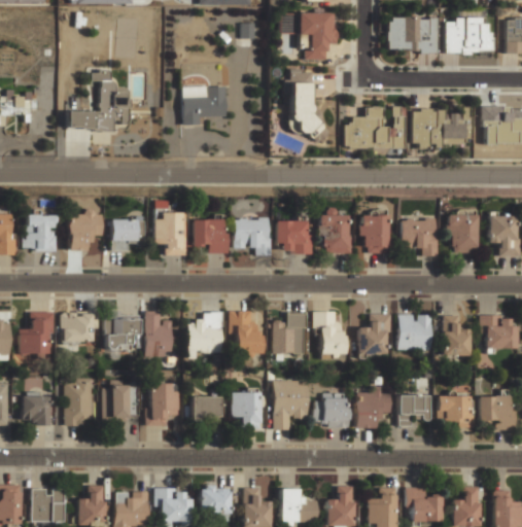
[(339,12),(280,12),(280,33),(299,33),(300,49),(307,49),(307,59),(328,59),(327,44),(339,44),(339,12)]
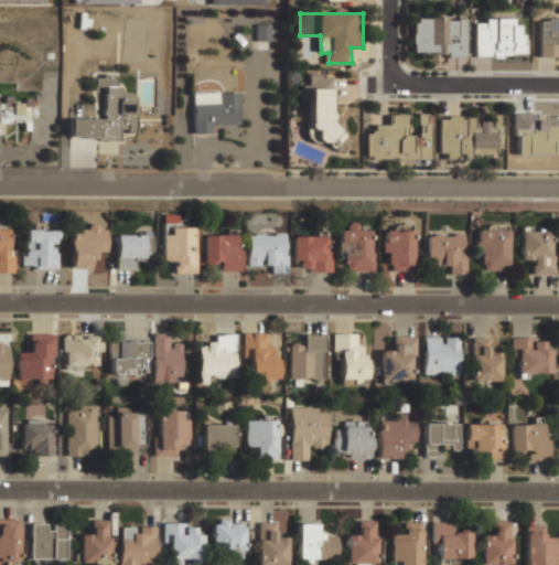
[(470,55),(470,18),(416,18),(416,55),(470,55)]
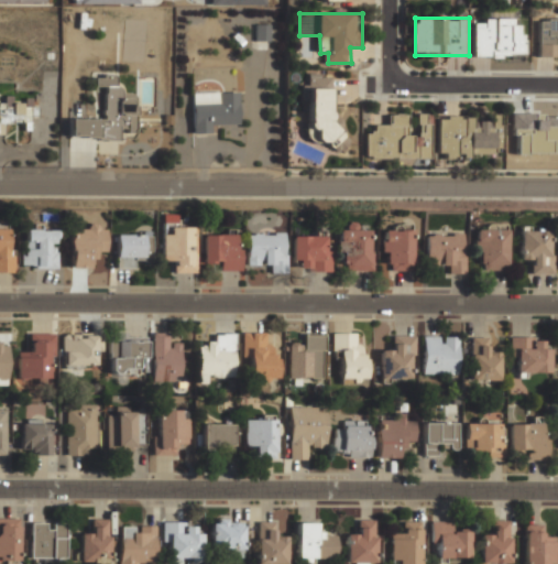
[(476,56),(528,56),(528,26),(518,26),(518,19),(476,19),(476,56)]
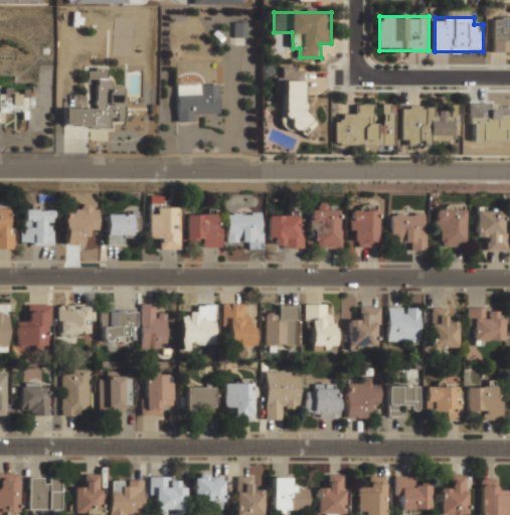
[(494,50),(509,50),(509,17),(494,17),(494,50)]
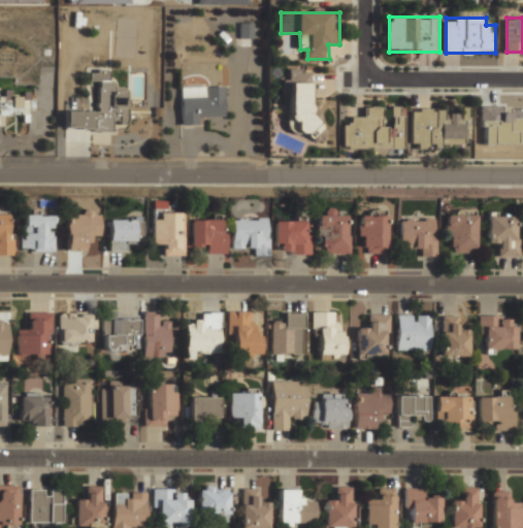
[(244,38),(257,38),(257,24),(244,24),(244,38)]
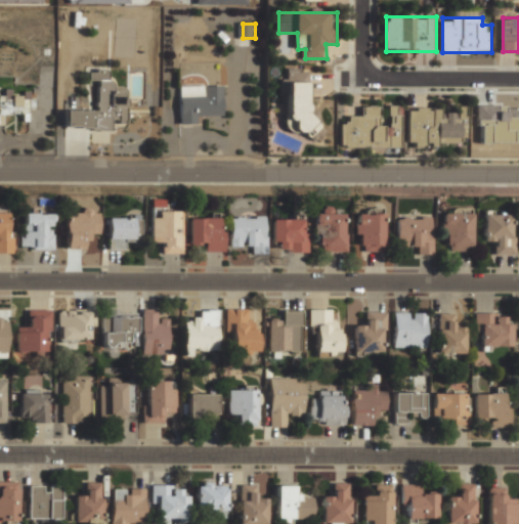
[(68,108),(68,128),(116,130),(116,122),(130,122),(131,84),(112,84),(112,70),(97,69),(96,110),(68,108)]
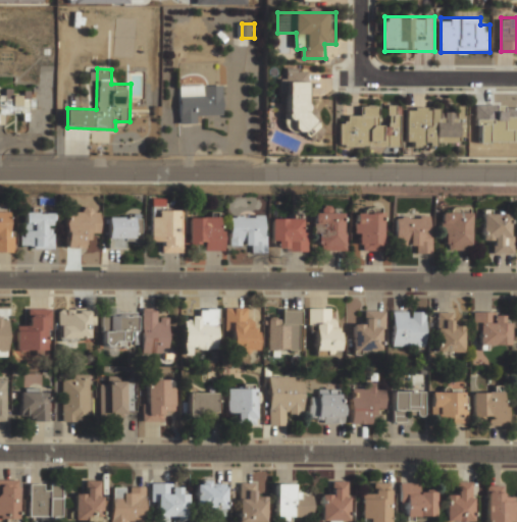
[(300,132),(308,132),(316,140),(327,129),(309,112),(310,71),(289,71),(289,112),(291,118),(296,120),(296,127),(300,132)]
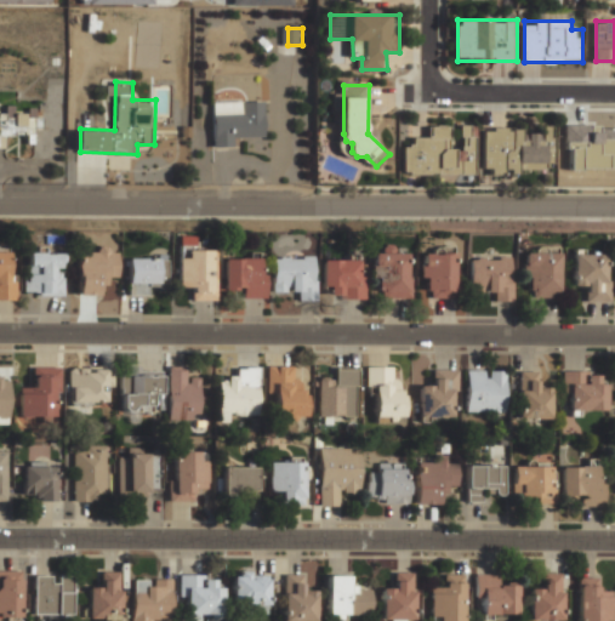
[(216,101),(216,147),(240,147),(240,136),(267,136),(267,101),(216,101)]
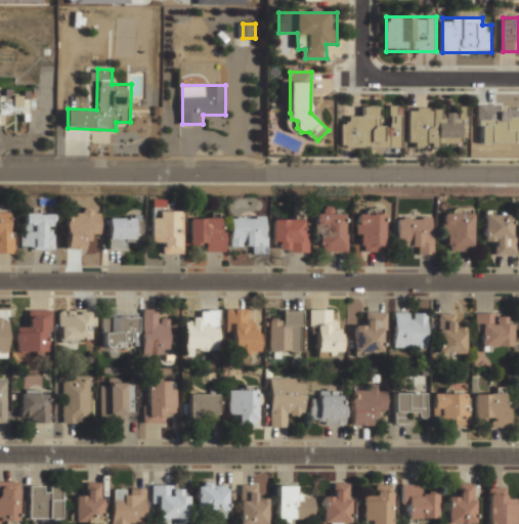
[(0,125),(7,125),(8,114),(38,114),(39,91),(0,91),(0,125)]
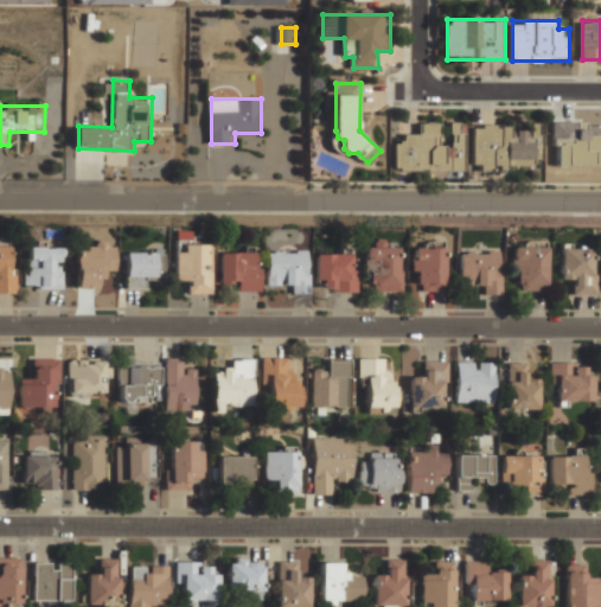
[(445,122),(422,122),(422,134),(407,134),(407,144),(397,144),(397,170),(468,170),(468,122),(454,122),(454,146),(445,146),(445,122)]
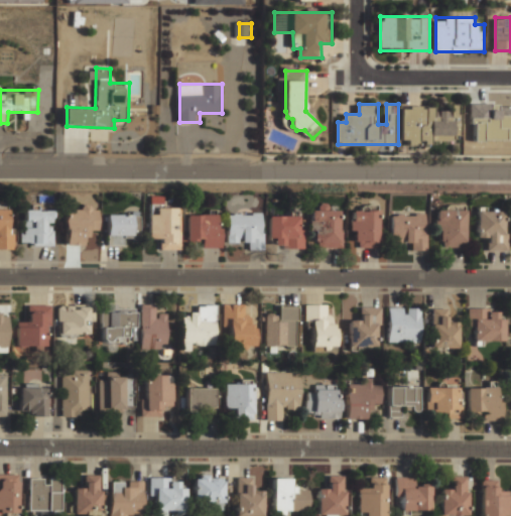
[(404,144),(458,144),(458,107),(404,106),(404,144)]
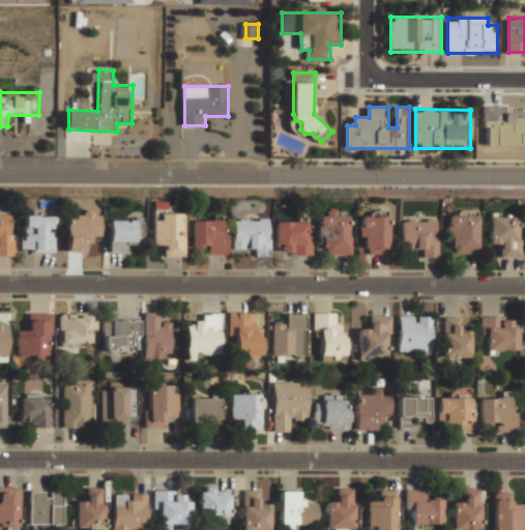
[(156,244),(167,245),(167,257),(188,257),(190,212),(169,212),(169,202),(156,202),(156,244)]
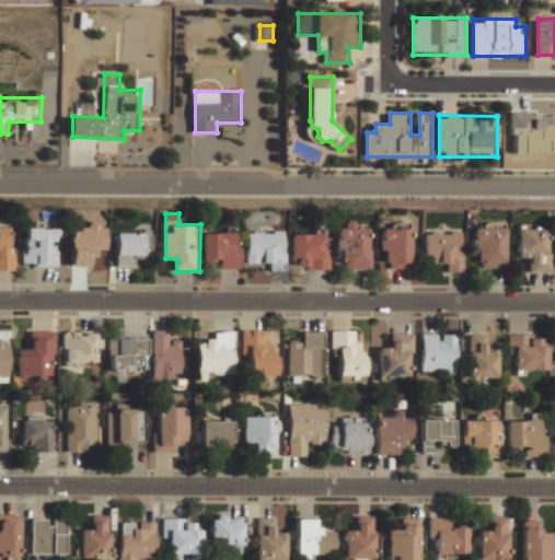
[(96,267),(96,254),(111,254),(111,226),(73,226),(73,267),(96,267)]
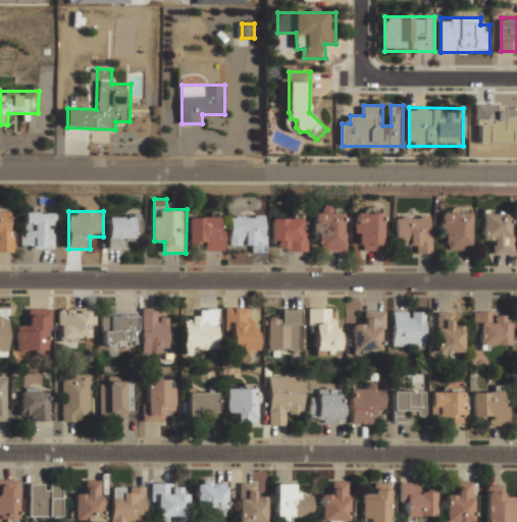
[(0,252),(13,252),(13,212),(0,212),(0,252)]
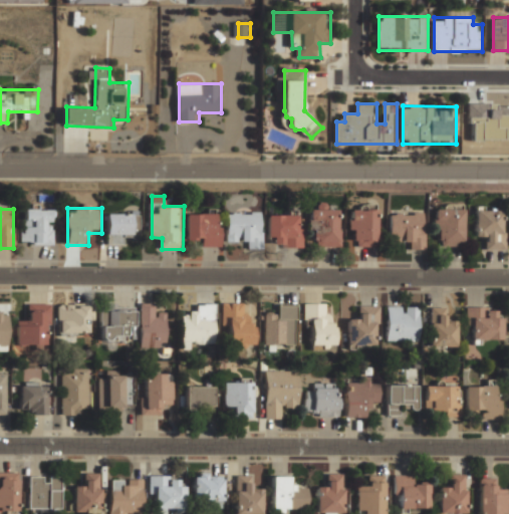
[(466,209),(436,210),(438,248),(468,246),(466,209)]
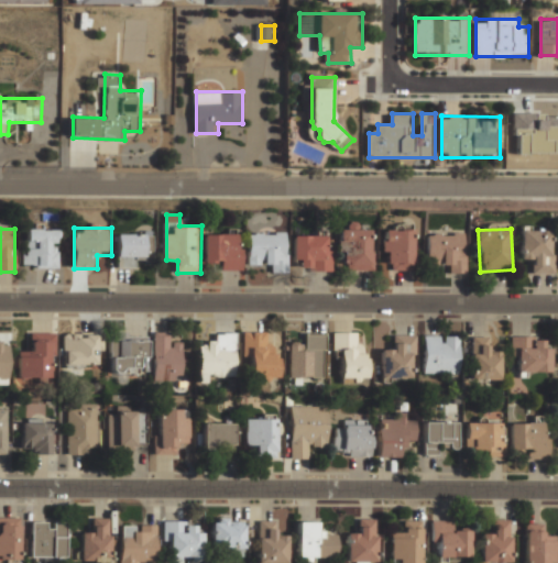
[(26,230),(25,268),(61,268),(61,230),(26,230)]
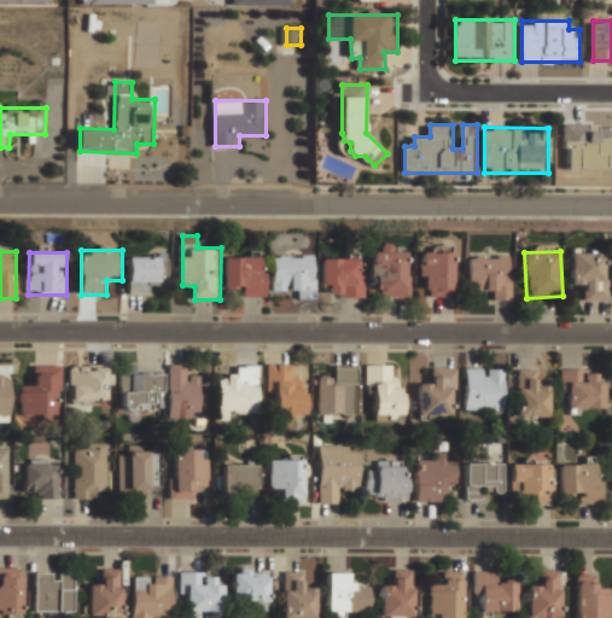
[(587,302),(611,302),(611,252),(573,252),(573,287),(587,287),(587,302)]
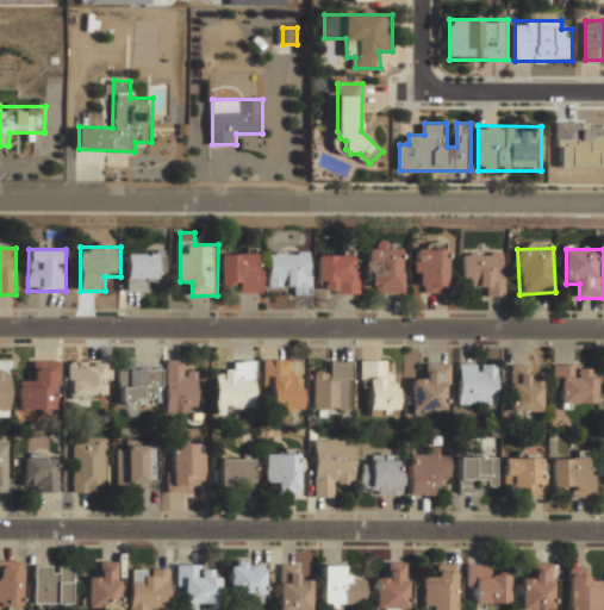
[(452,293),(452,250),(421,250),(421,293),(452,293)]
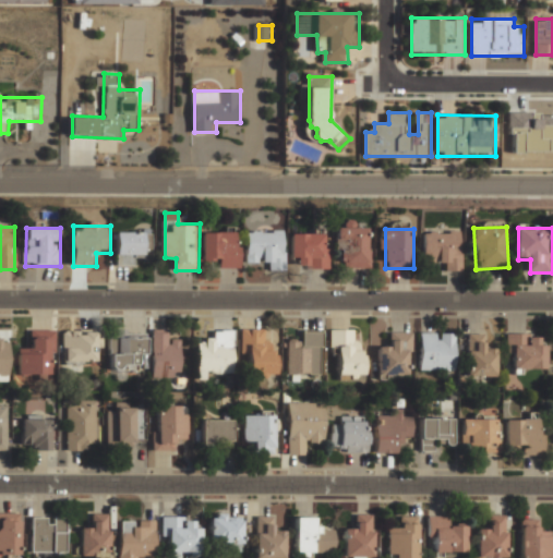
[(242,267),(242,230),(204,230),(204,257),(217,257),(217,267),(242,267)]
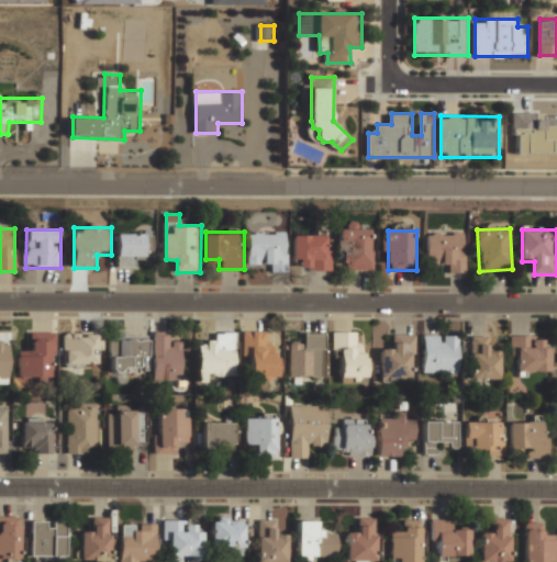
[(375,271),(375,232),(343,232),(343,271),(375,271)]
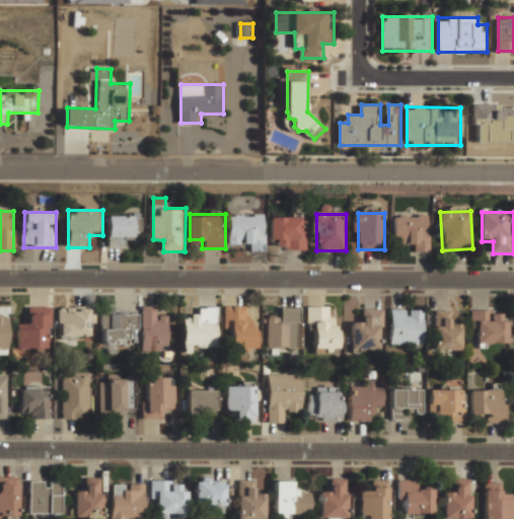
[(109,216),(109,248),(129,248),(129,239),(142,239),(142,216),(109,216)]
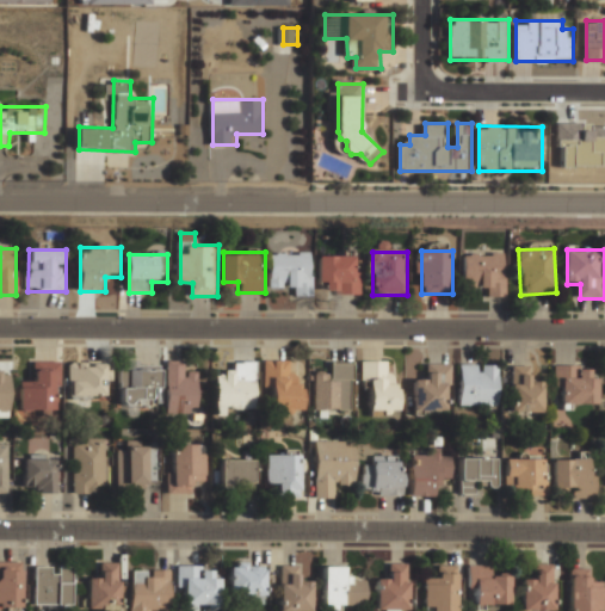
[(314,296),(314,254),(273,254),(273,288),(295,288),(295,296),(314,296)]
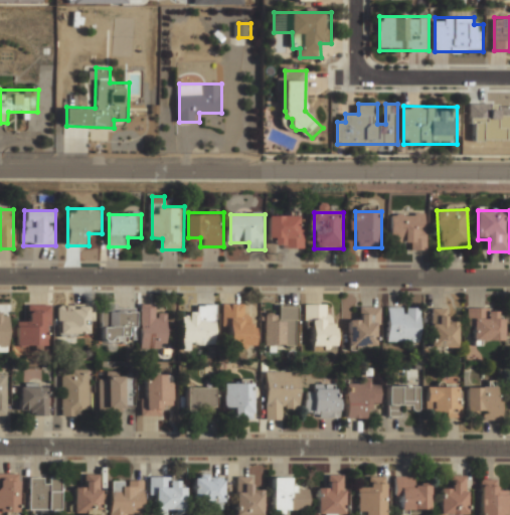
[(413,250),(429,250),(429,215),(392,215),(393,244),(413,244),(413,250)]
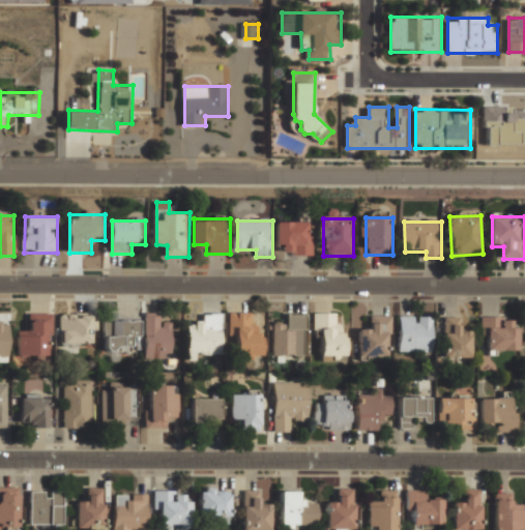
[(279,257),(313,257),(313,223),(279,223),(279,257)]
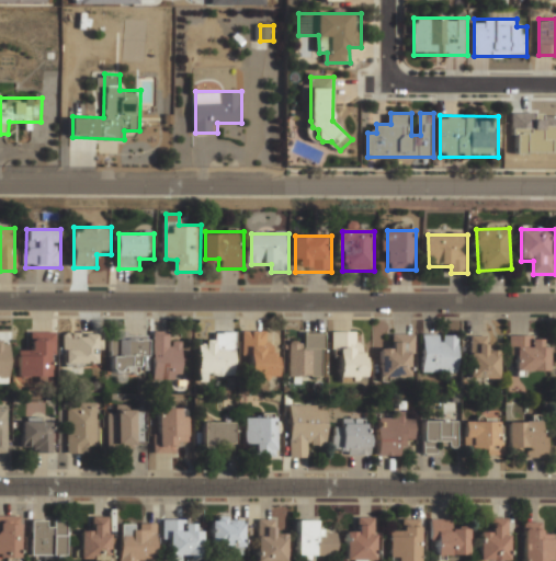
[(185,379),(185,342),(174,342),(174,330),(156,330),(156,379),(185,379)]
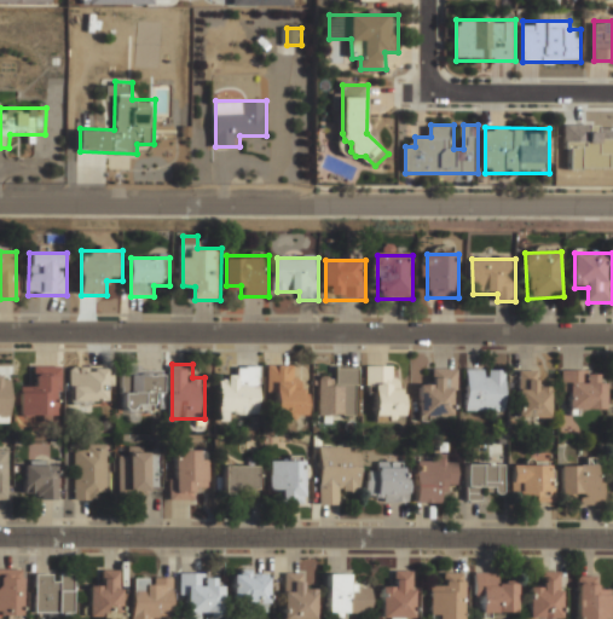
[(270,393),(281,393),(281,418),(310,418),(310,377),(296,377),(296,364),(270,364),(270,393)]
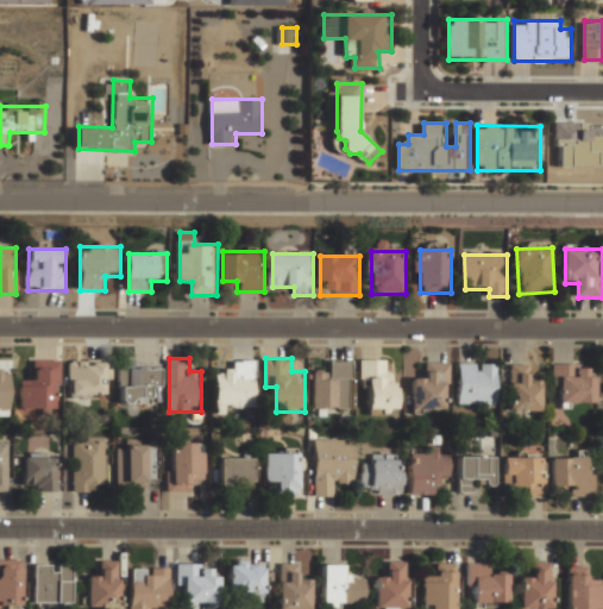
[(259,359),(232,359),(232,372),(219,372),(219,412),(230,412),(230,405),(259,405),(259,359)]
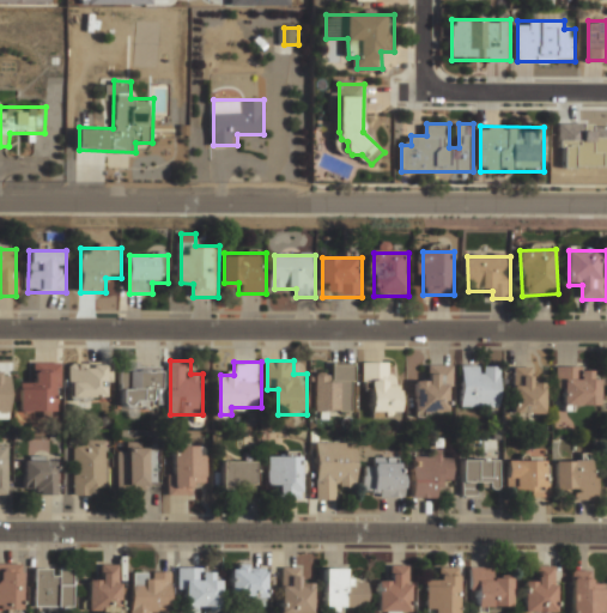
[(319,412),(358,412),(358,362),(332,362),(332,374),(319,374),(319,412)]
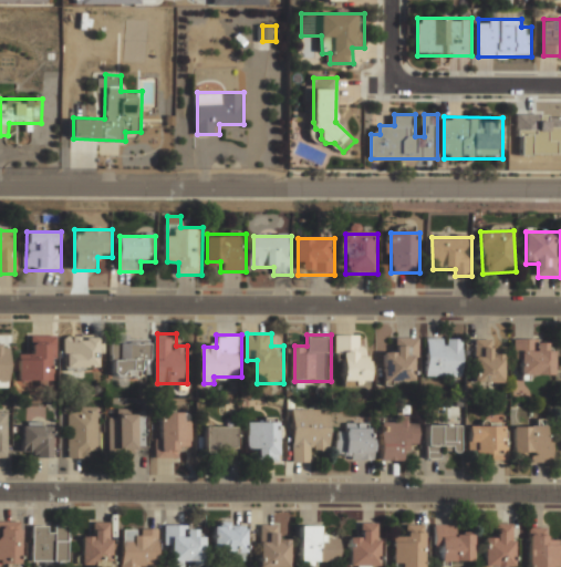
[(362,334),(338,334),(338,360),(347,360),(347,385),(372,385),(372,346),(362,346),(362,334)]
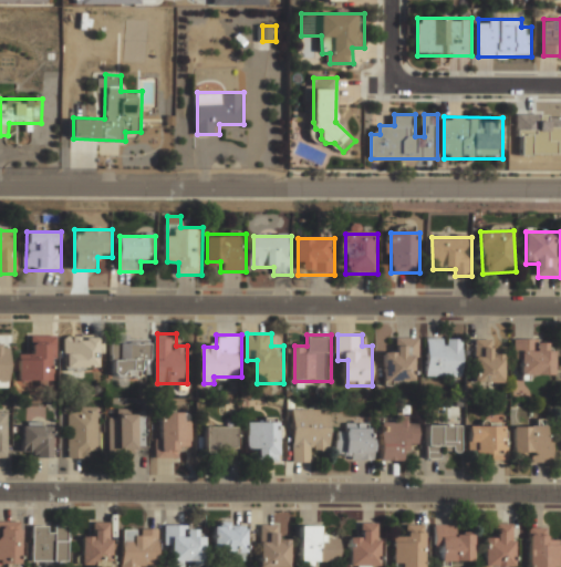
[(387,349),(387,381),(422,381),(422,337),(398,337),(398,349),(387,349)]
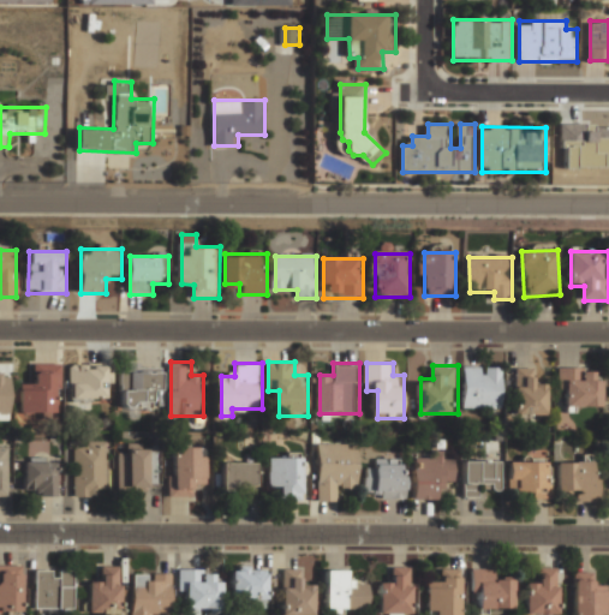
[(36,384),(22,384),(22,415),(60,415),(60,366),(36,366),(36,384)]
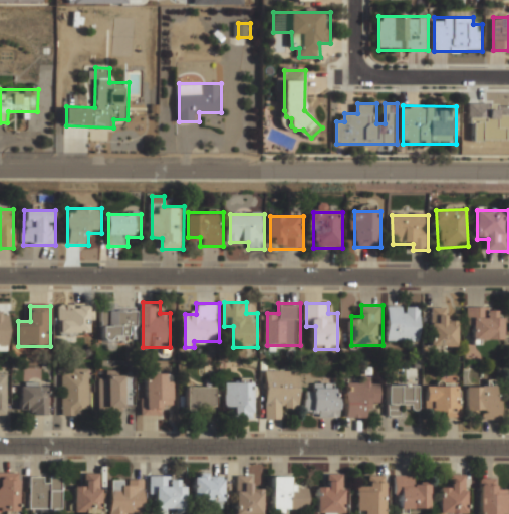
[(97,334),(97,306),(59,306),(59,334),(97,334)]
